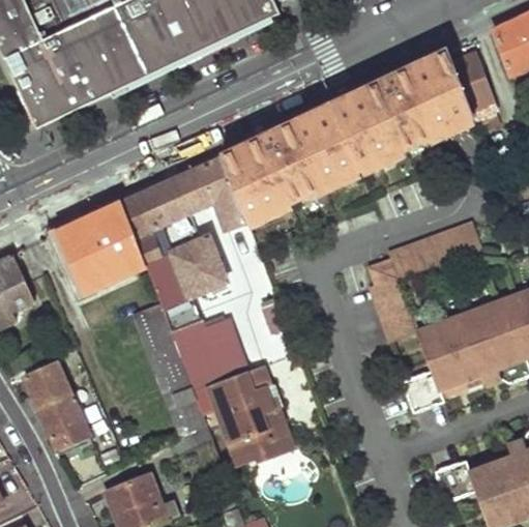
[(0,52),(35,127),(76,108),(278,11),(273,1),(275,0),(0,0),(0,52)]
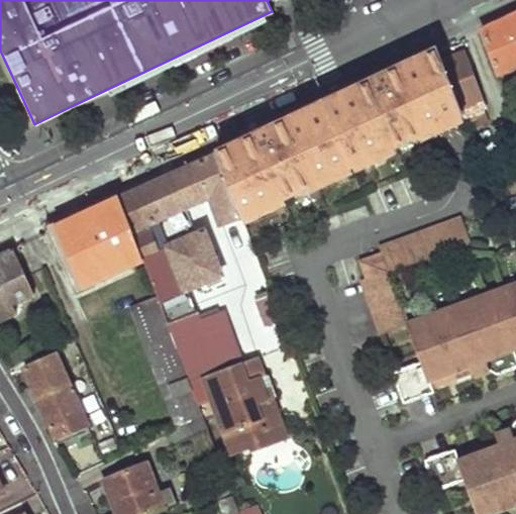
[(515,9),(478,27),(495,72),(515,64),(515,9)]
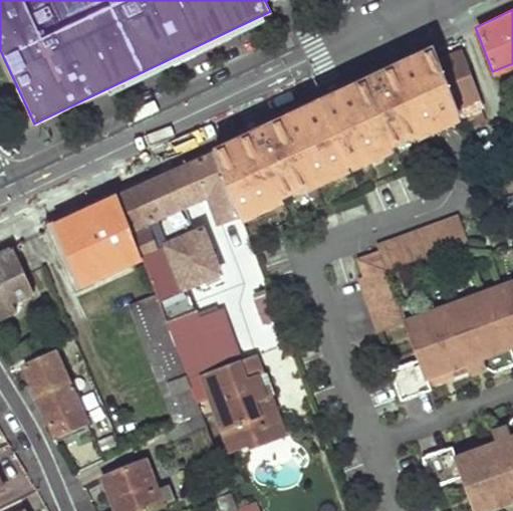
[(395,67),(214,152),(237,215),(420,130),(440,121),(457,112),(458,111),(438,57),(434,48),(432,49),(413,58),(395,67)]
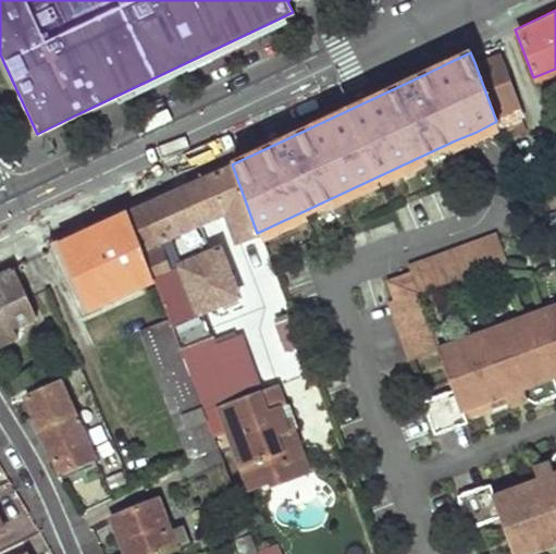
[(493,52),(474,62),(496,121),(501,120),(498,113),(501,112),(506,124),(517,119),(493,52)]
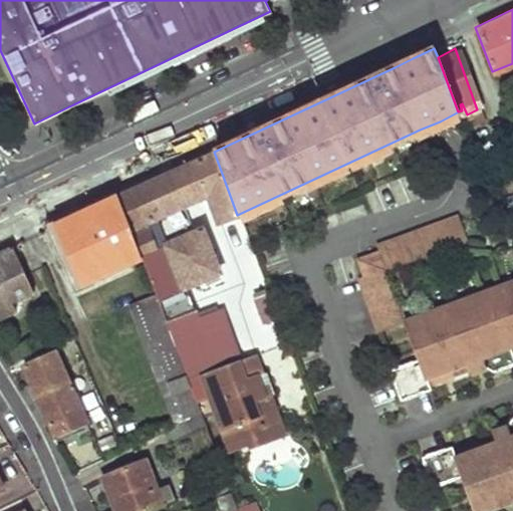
[(183,164),(195,201),(207,196),(218,225),(237,215),(214,152),(183,164)]
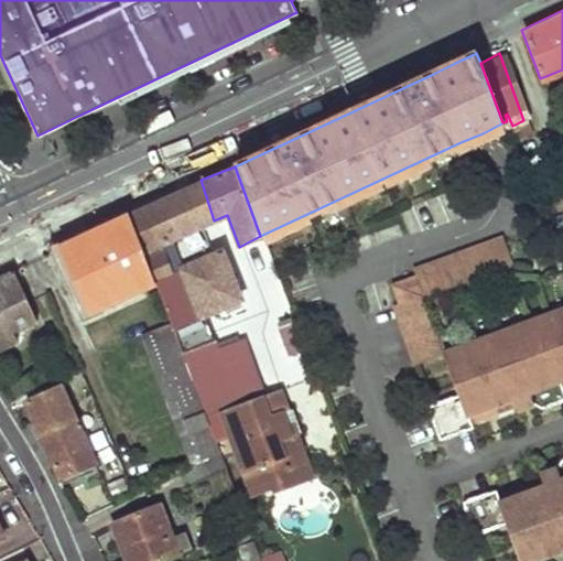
[(223,461),(225,465),(239,460),(252,495),(309,473),(294,437),(285,440),(282,432),(291,429),(284,412),(292,409),(261,332),(220,348),(214,333),(212,334),(204,315),(241,300),(223,254),(214,257),(201,226),(214,220),(201,180),(126,214),(152,282),(169,323),(223,461)]
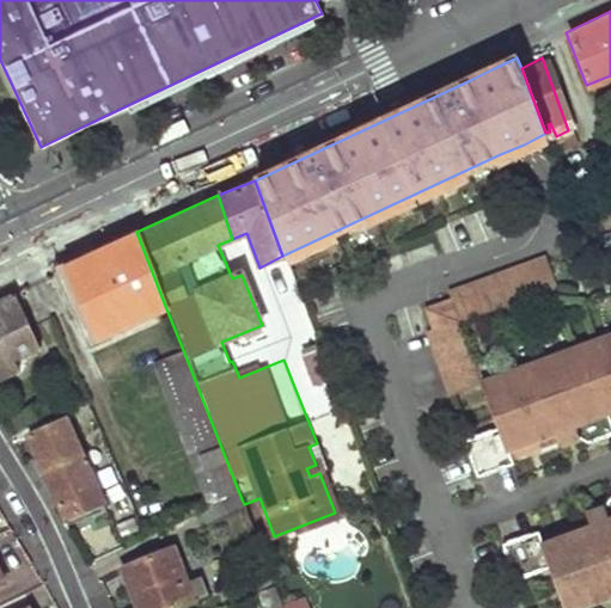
[(165,306),(136,232),(53,271),(85,343),(165,306)]
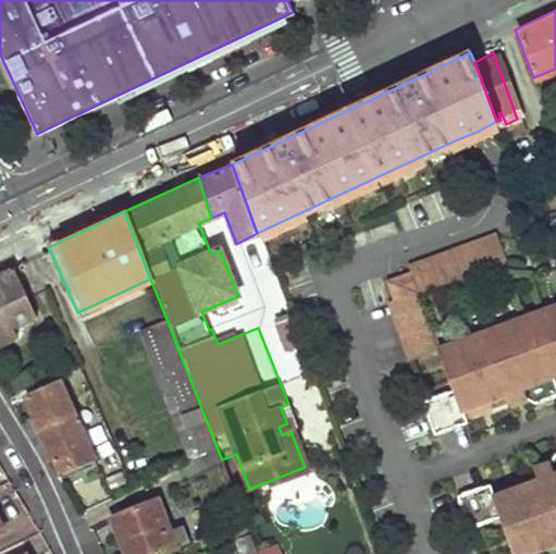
[(417,294),(504,261),(494,234),(406,267),(415,288),(417,294)]
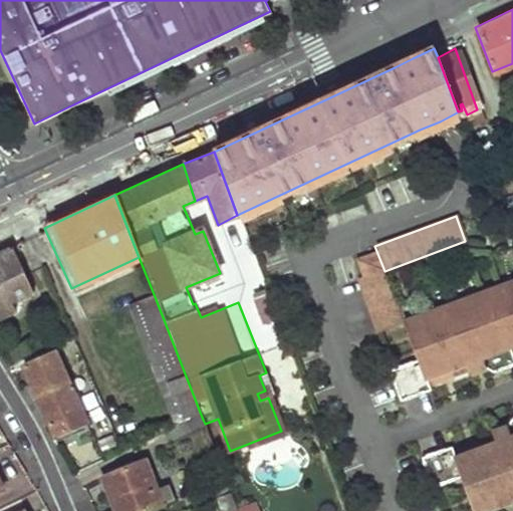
[(11,244),(0,249),(0,306),(33,290),(11,244)]
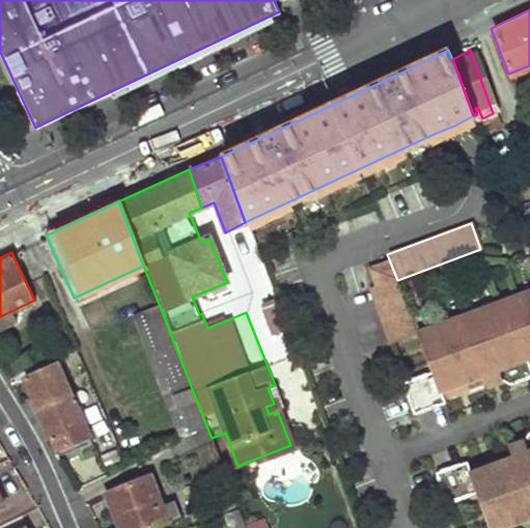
[(395,275),(368,285),(389,342),(416,332),(397,280),(395,275)]
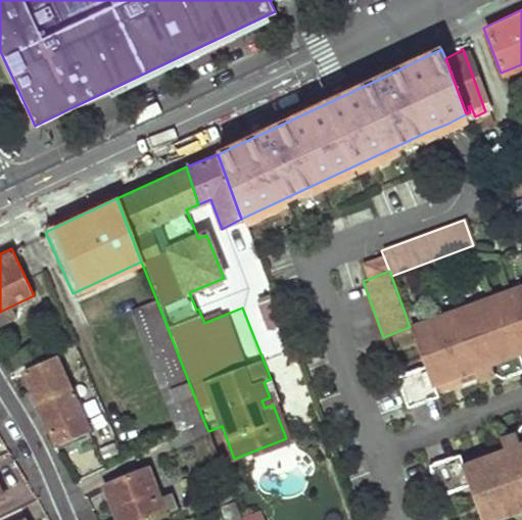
[(521,285),(410,327),(424,365),(395,375),(407,406),(437,395),(435,389),(476,374),(478,379),(494,374),(501,377),(521,368),(516,351),(521,349),(521,285)]
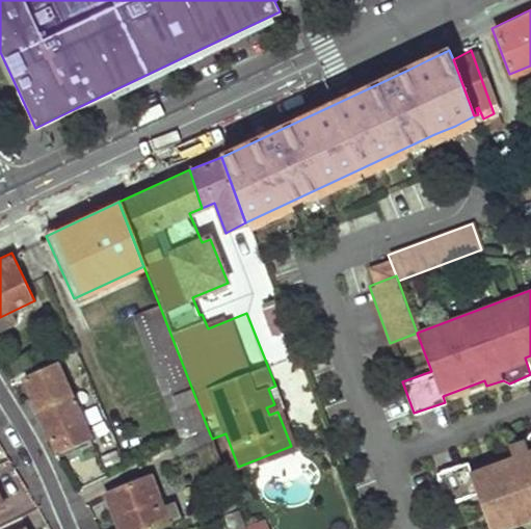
[(271,334),(286,328),(274,301),(261,307),(271,334)]
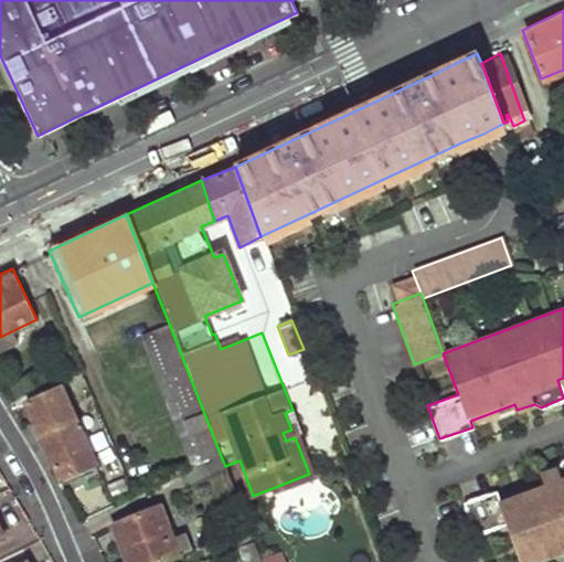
[(194,474),(223,462),(169,324),(148,332),(166,378),(158,380),(194,474)]
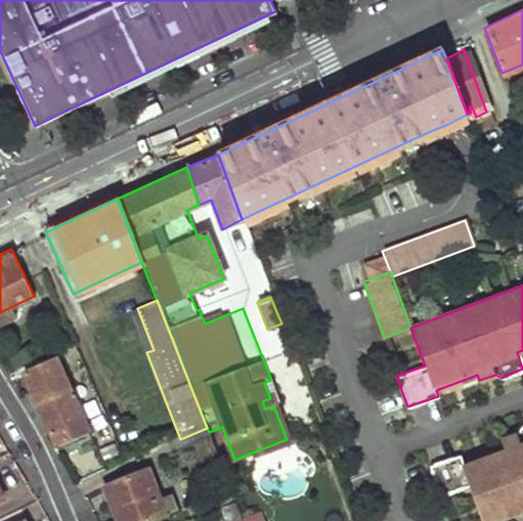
[(88,433),(53,349),(38,355),(42,365),(25,373),(55,446),(88,433)]
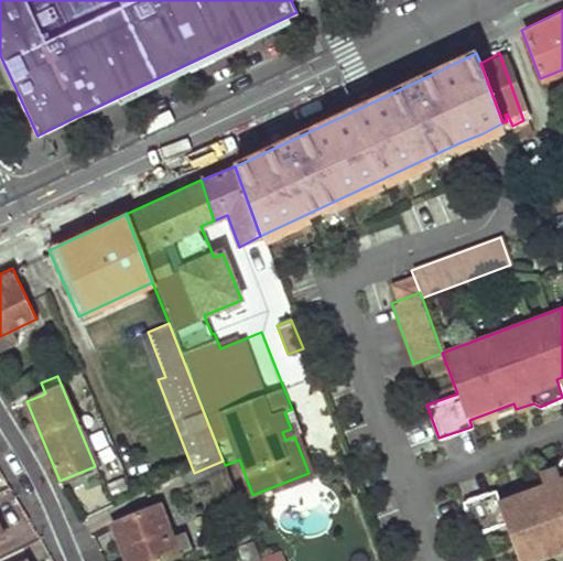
[(562,456),(559,459),(555,466),(539,473),(541,478),(497,495),(495,487),(462,500),(474,533),(504,522),(518,560),(527,560),(562,548),(562,456)]
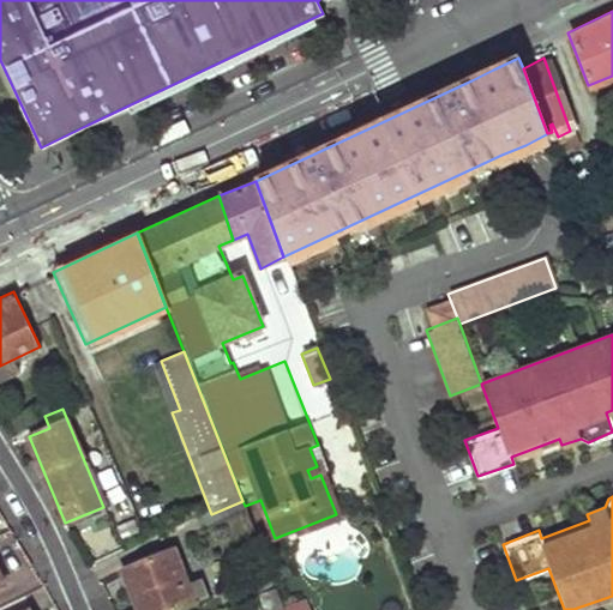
[(205,536),(248,517),(245,506),(242,501),(211,514),(198,520),(205,536)]
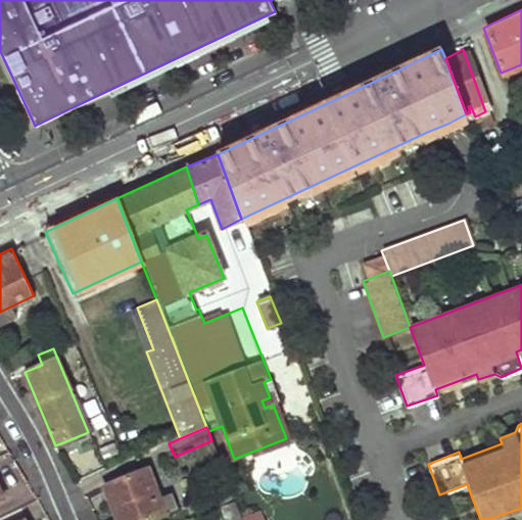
[(104,488),(116,519),(153,519),(165,516),(147,471),(104,488)]
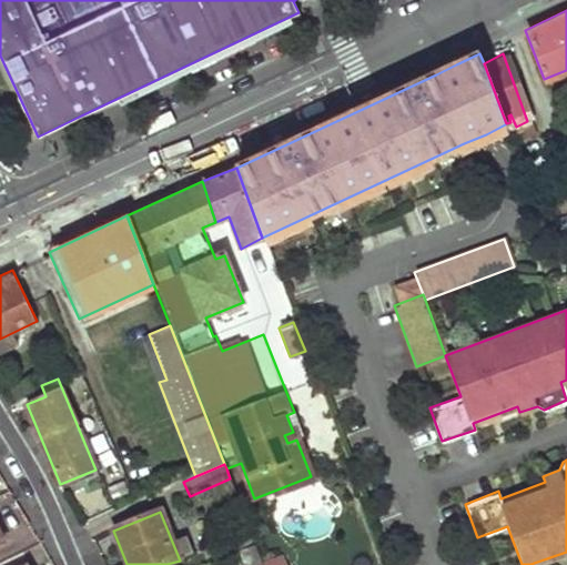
[(263,564),(255,547),(242,553),(245,564),(263,564)]
